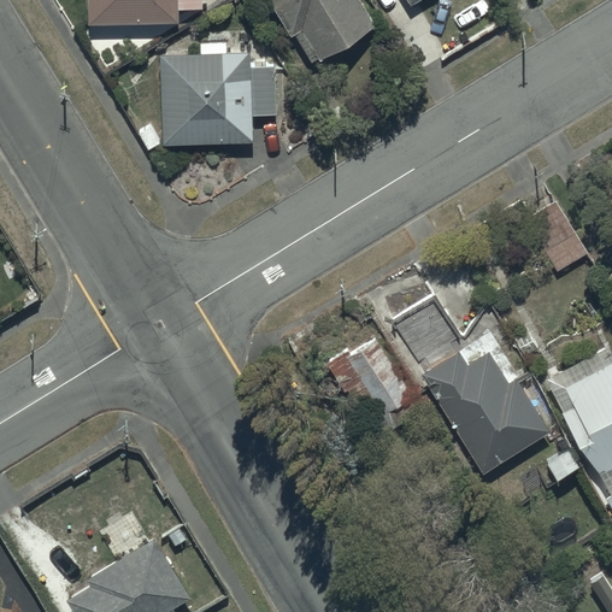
[(87,0),(89,27),(178,23),(178,10),(204,9),(202,0),(87,0)]
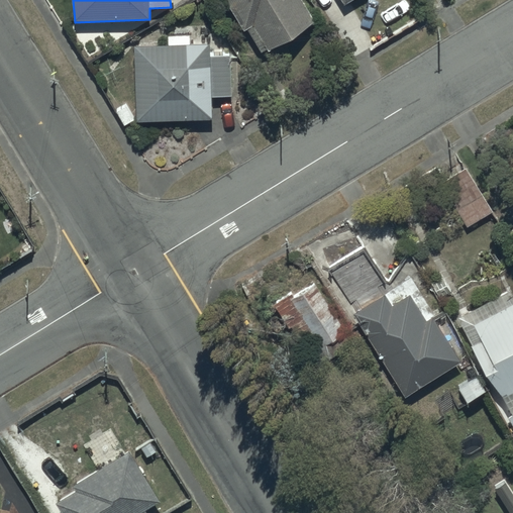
[(224,0),(245,33),(247,31),(261,54),(268,49),(269,52),(314,23),(299,0),(224,0)]
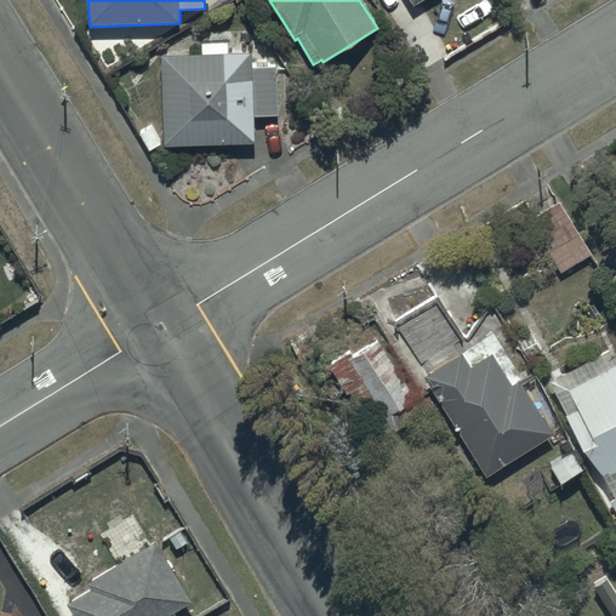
[(160,56),(161,141),(161,143),(251,144),(251,114),(277,114),(277,66),(249,66),(249,52),(228,52),(228,45),(200,45),(200,56),(160,56)]
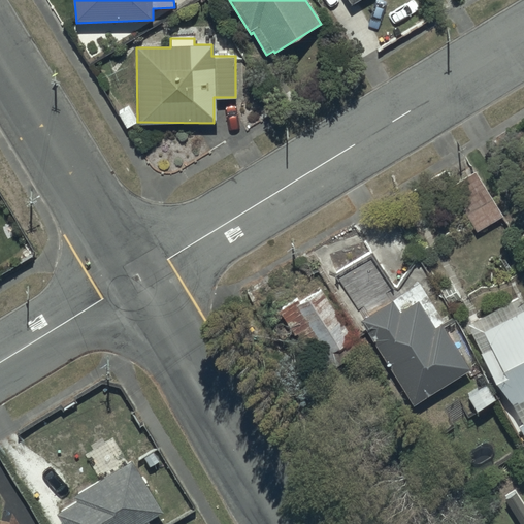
[(476,170),(448,189),(478,236),(506,219),(476,170)]
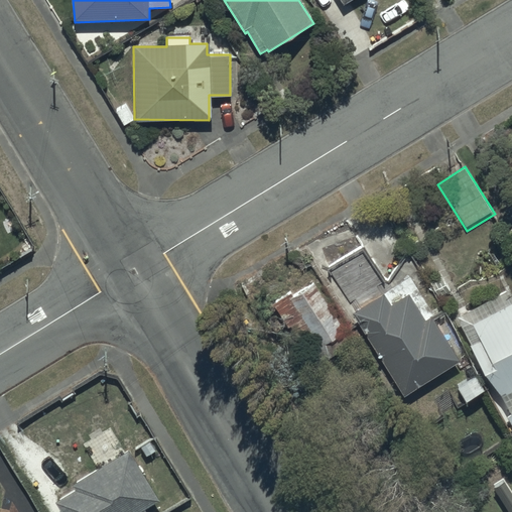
[(299,343),(313,335),(320,345),(344,330),(312,282),(289,297),(302,317),(288,326),(299,343)]
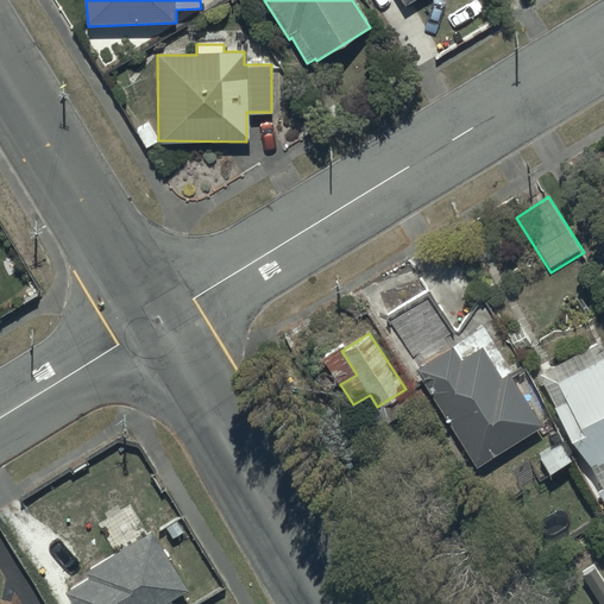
[(603,346),(602,344),(539,377),(602,490),(596,492),(603,507),(603,346)]
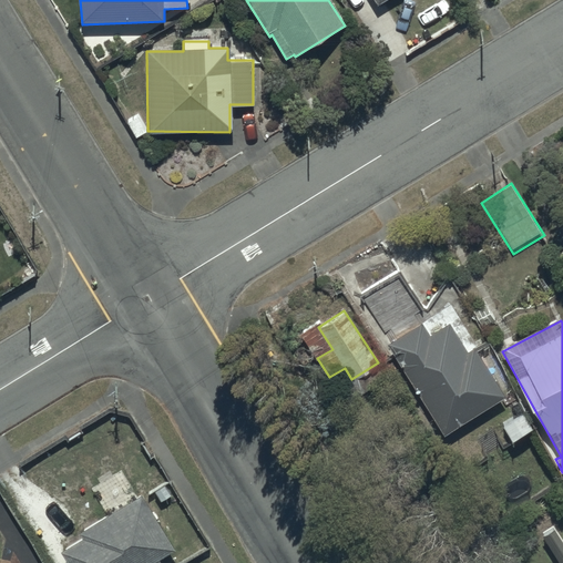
[(387,345),(388,348),(443,439),(504,402),(472,349),(468,351),(451,323),(427,337),(420,326),(387,345)]
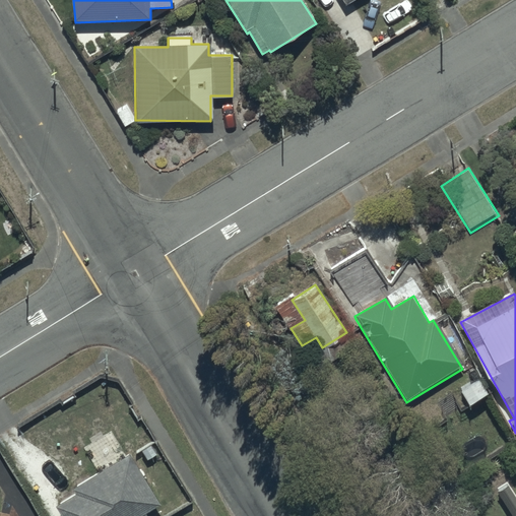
[(74,495),(56,506),(62,515),(135,515),(158,502),(129,455),(71,491),(74,495)]
